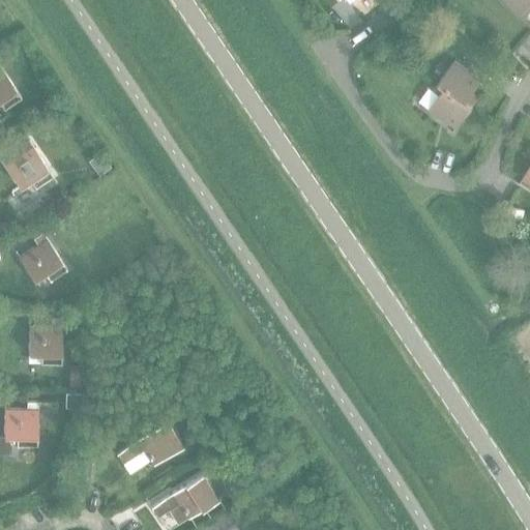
[(529,0),(505,0),(521,13),(529,2),(529,0)]
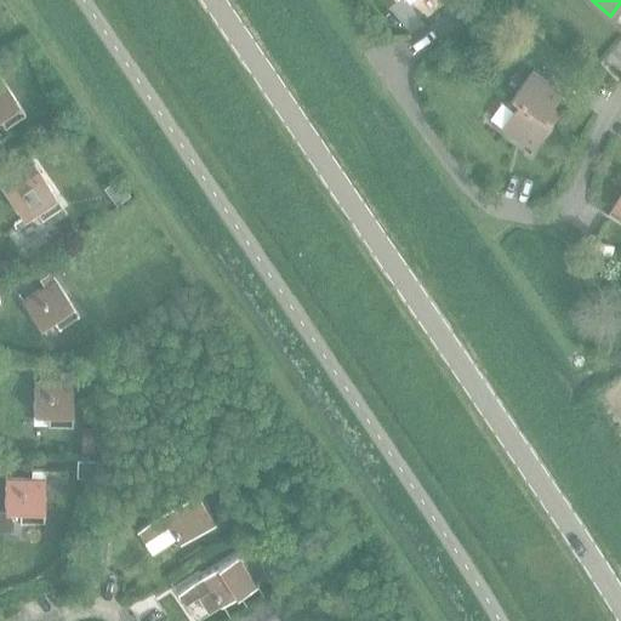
[(513,96),(552,124),(559,113),(553,108),(564,93),(531,70),(513,96)]
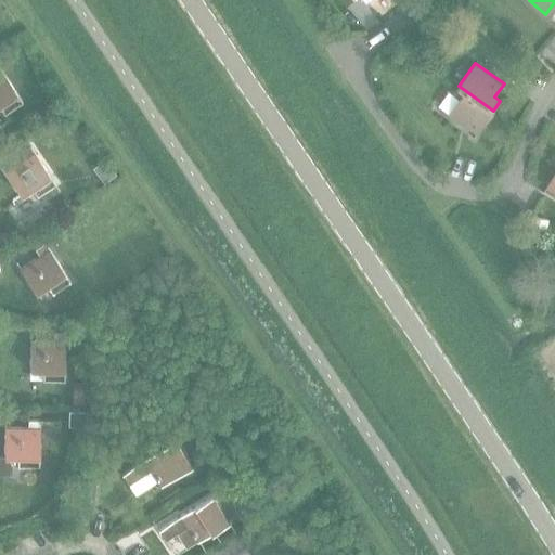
[(0,107),(3,113),(22,101),(0,68),(0,107)]
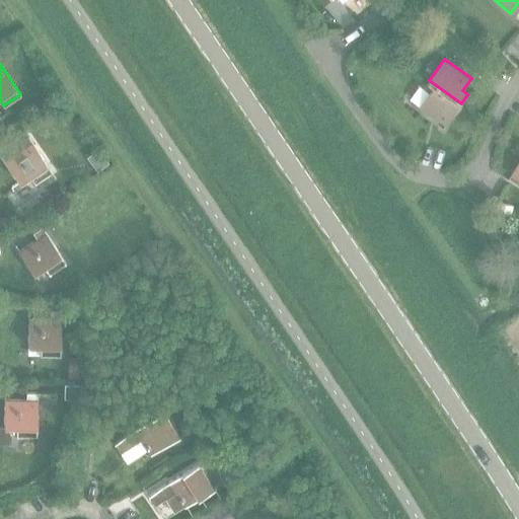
[(446,125),(461,103),(429,80),(423,88),(429,92),(420,105),(446,125)]
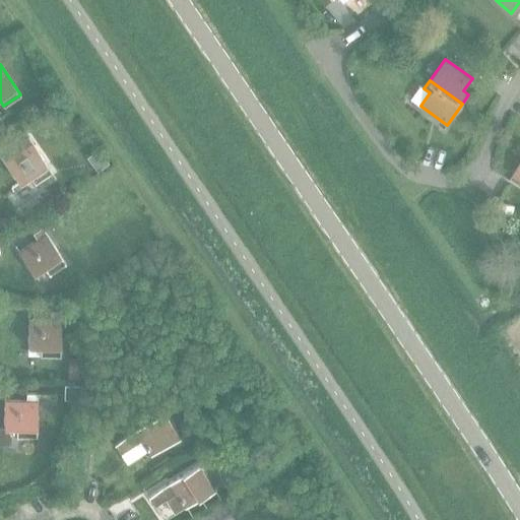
[(28,176),(35,183),(51,172),(27,136),(18,142),(22,148),(4,160),(18,182),(28,176)]
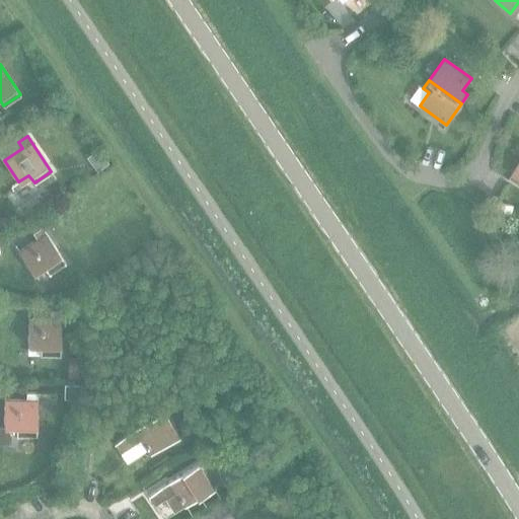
[(43,266),(48,274),(65,263),(41,226),(31,232),(35,238),(18,250),(32,273),(43,266)]
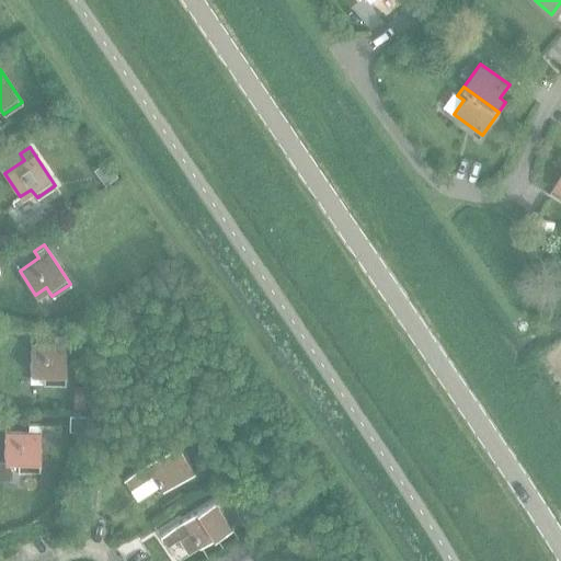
[(42,384),(65,384),(66,338),(54,336),(54,344),(30,344),(30,373),(43,374),(42,384)]
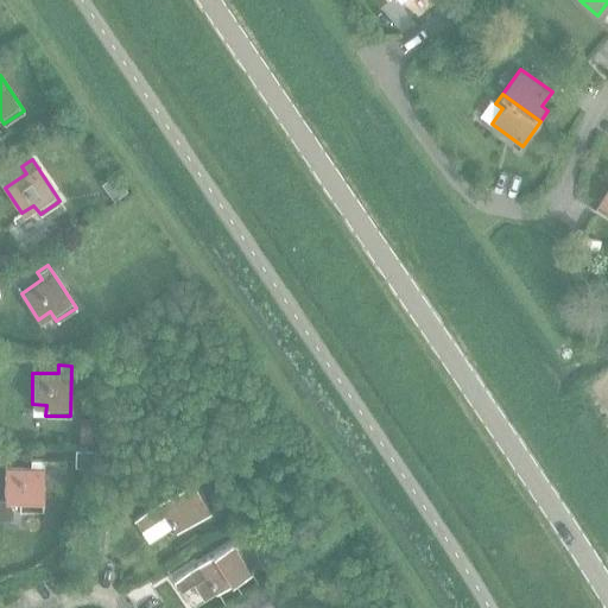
[(18,510),(42,511),(43,460),(30,460),(30,468),(23,468),(5,468),(4,499),(18,499),(18,510)]
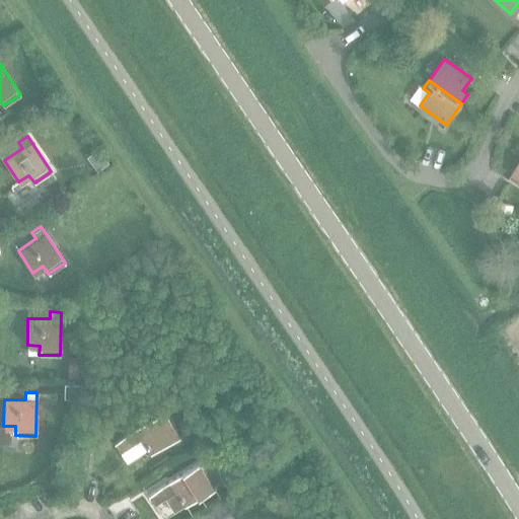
[(140,439),(150,454),(178,436),(162,411),(113,443),(120,453),(140,439)]
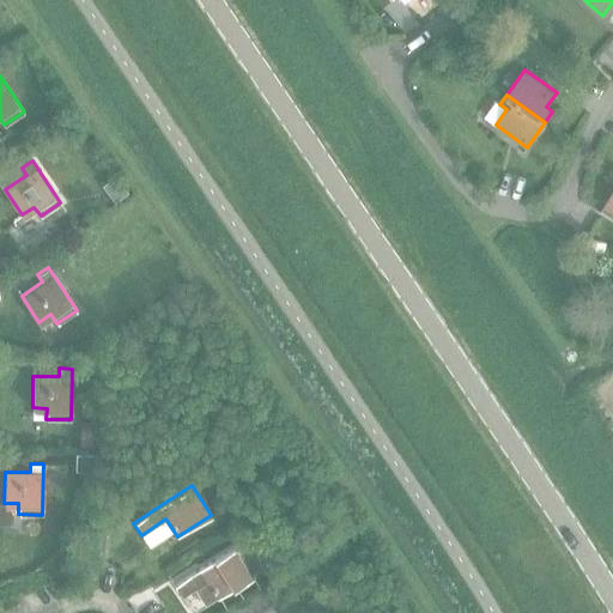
[(206,581),(217,599),(252,576),(232,547),(174,584),(182,596),(206,581)]
